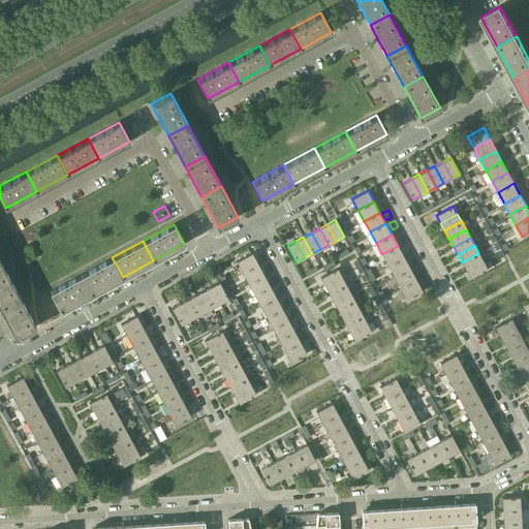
[(398,246),(381,254),(389,267),(404,257),(398,246)]
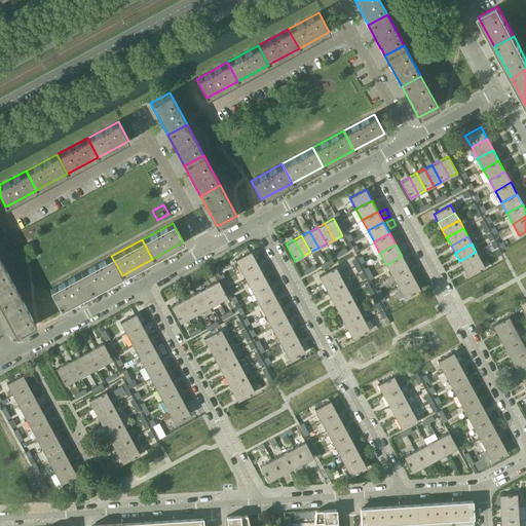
[(257,263),(251,252),(234,260),(241,271),(257,263)]
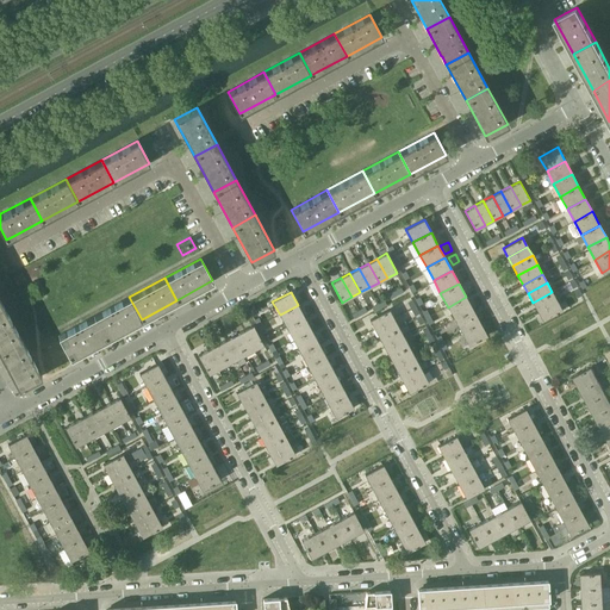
[(552,292),(533,303),(537,311),(556,302),(552,292)]
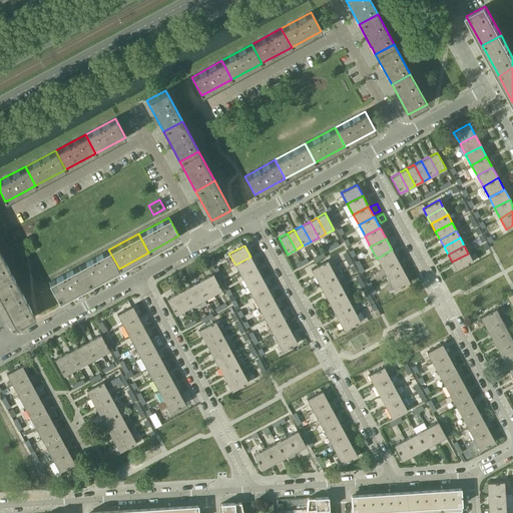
[(108,249),(78,267),(88,285),(119,269),(108,249)]
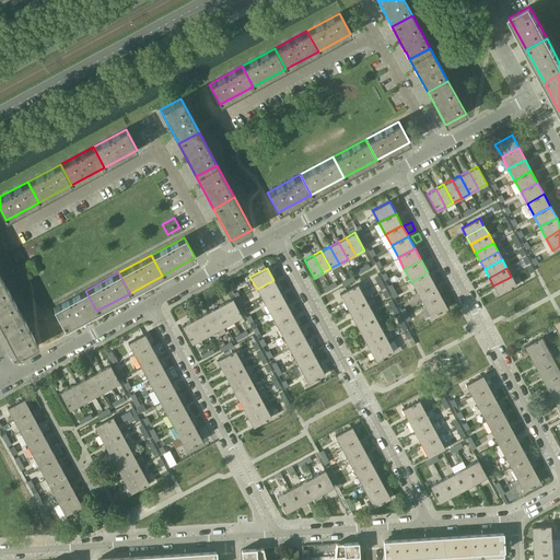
[(428,272),(411,282),(418,294),(434,284),(428,272)]
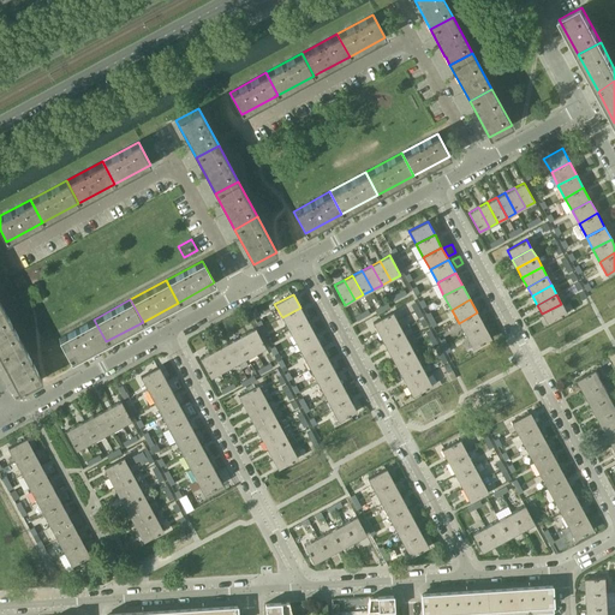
[(561,304),(542,314),(547,323),(566,312),(561,304)]
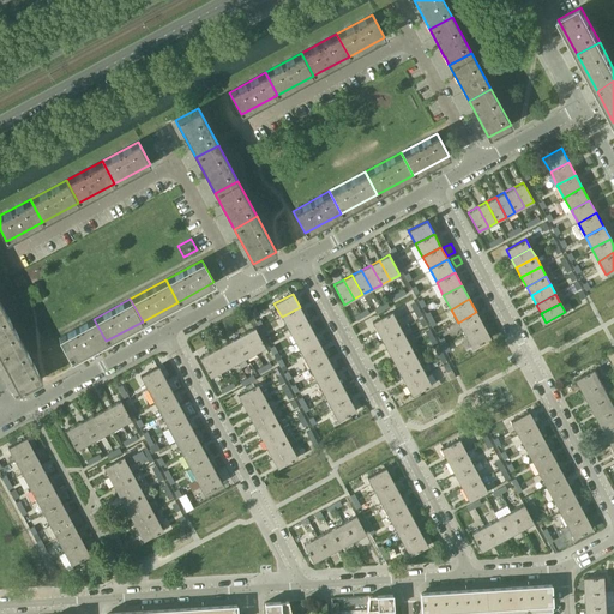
[(2,307),(0,308),(0,354),(11,349),(22,343),(2,307)]
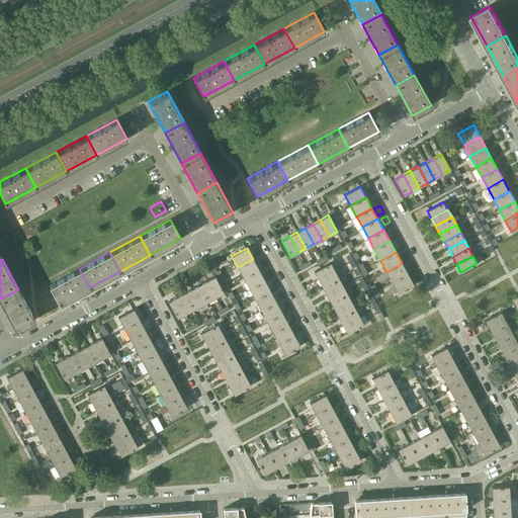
[(253,259),(238,267),(244,278),(259,270),(253,259)]
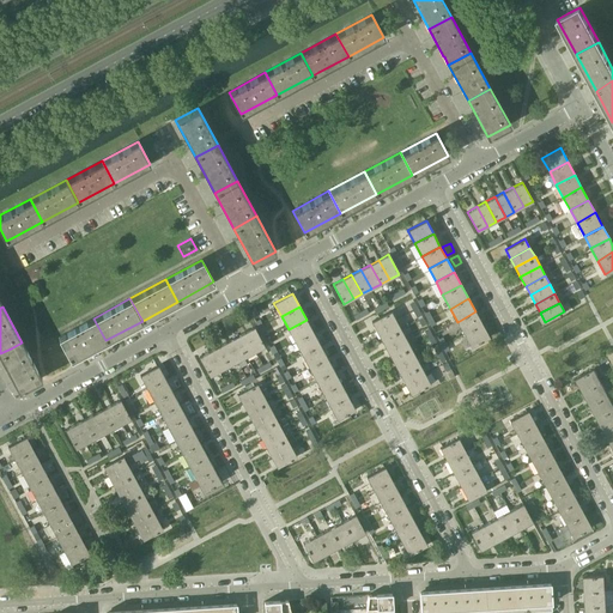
[(390,311),(371,321),(377,332),(396,321),(390,311)]
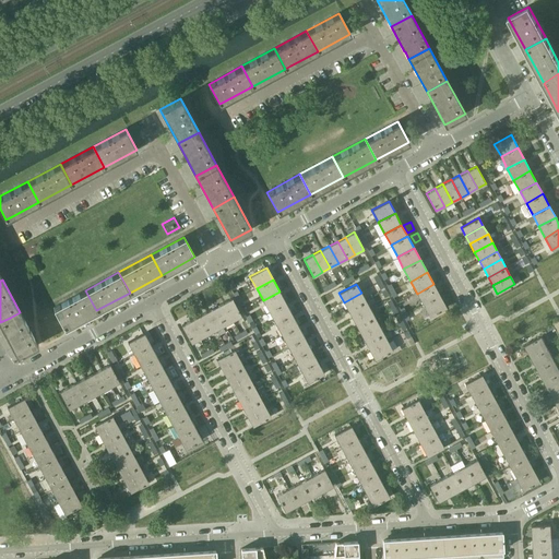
[(433,284),(417,294),(424,306),(440,297),(433,284)]
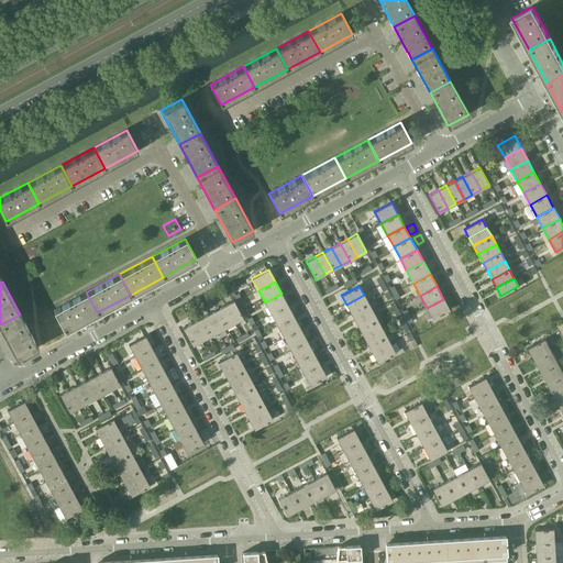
[(86,293),(54,310),(65,330),(97,312),(86,293)]
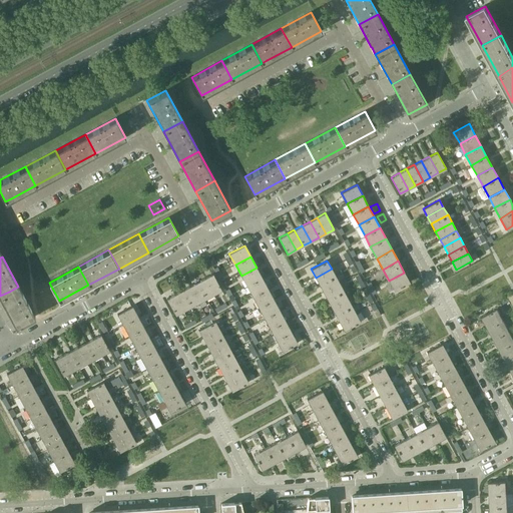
[(257,268),(241,276),(246,287),(263,278),(257,268)]
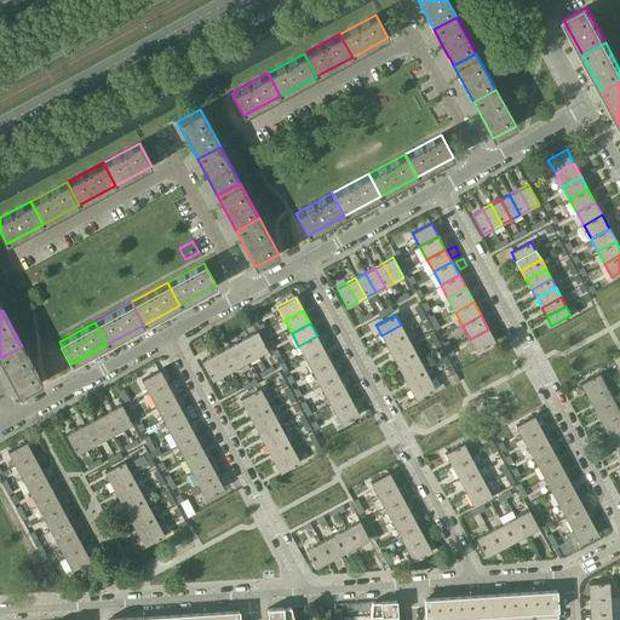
[(401,325),(382,336),(385,344),(406,333),(401,325)]
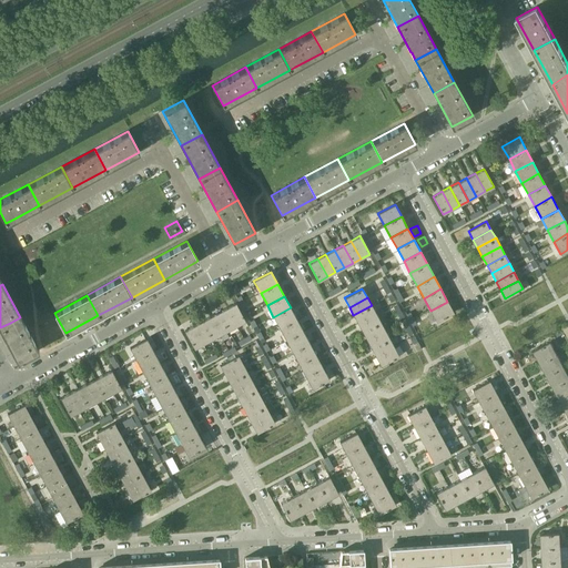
[(447,302),(430,311),(436,322),(453,312),(447,302)]
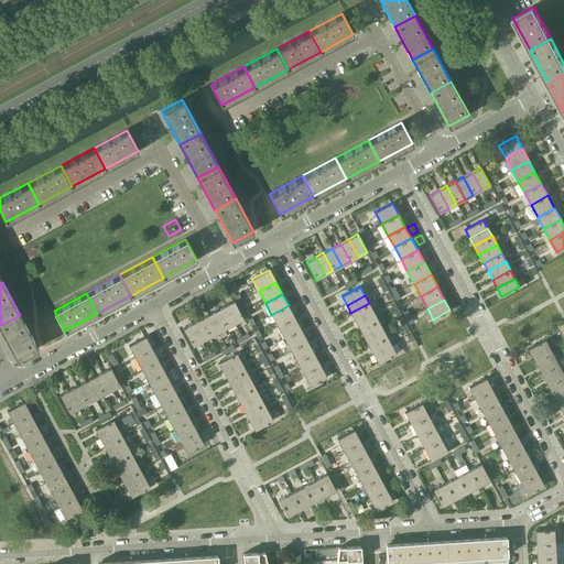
[(234,301),(225,305),(235,324),(243,318),(234,301)]
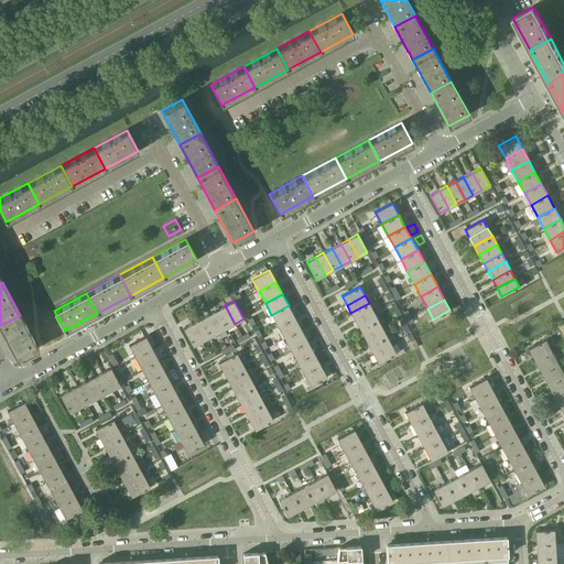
[(369,303),(350,313),(355,321),(373,311),(369,303)]
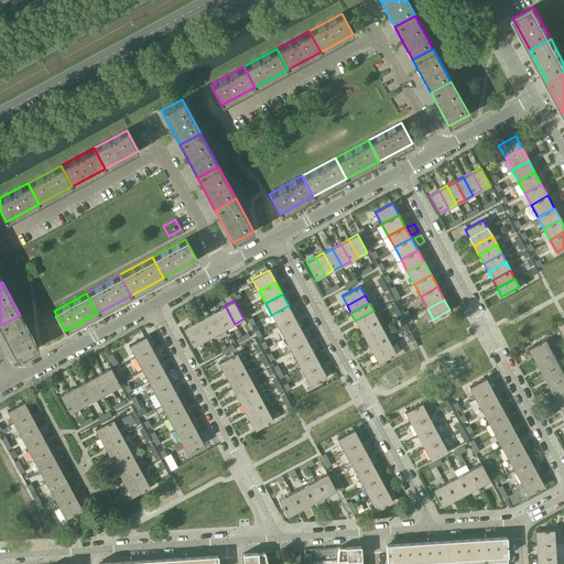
[(225,305),(217,310),(226,328),(235,324),(225,305)]
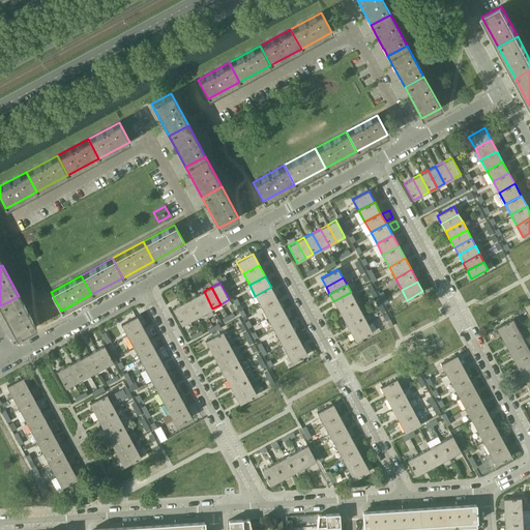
[(271,287),(255,296),(261,307),(277,298),(271,287)]
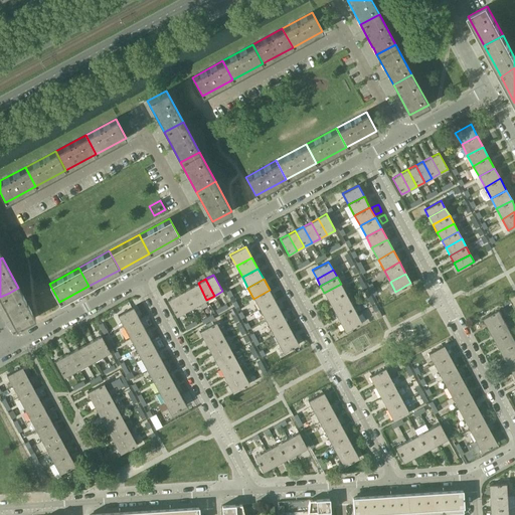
[(198,283),(190,287),(199,304),(206,300),(198,283)]
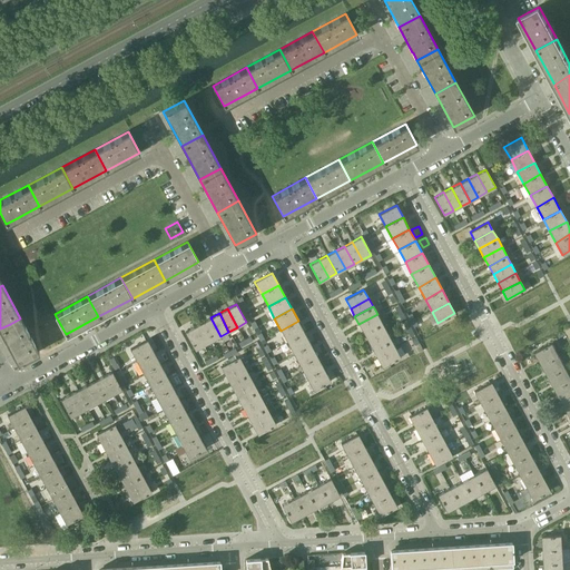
[(377,314),(359,324),(364,334),(382,324),(377,314)]
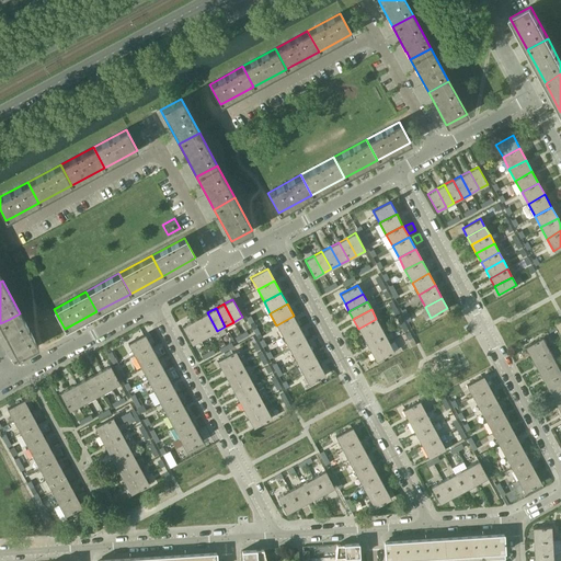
[(207,312),(198,318),(208,335),(217,331),(207,312)]
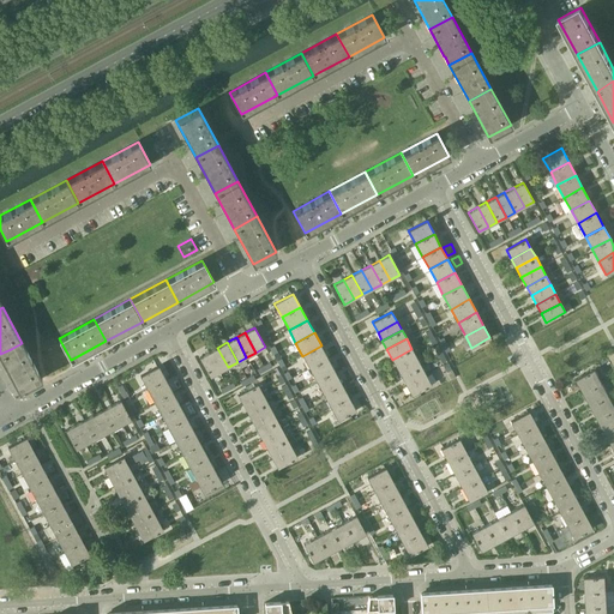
[(22,343),(11,349),(0,354),(0,355),(19,391),(30,385),(41,379),(22,343)]
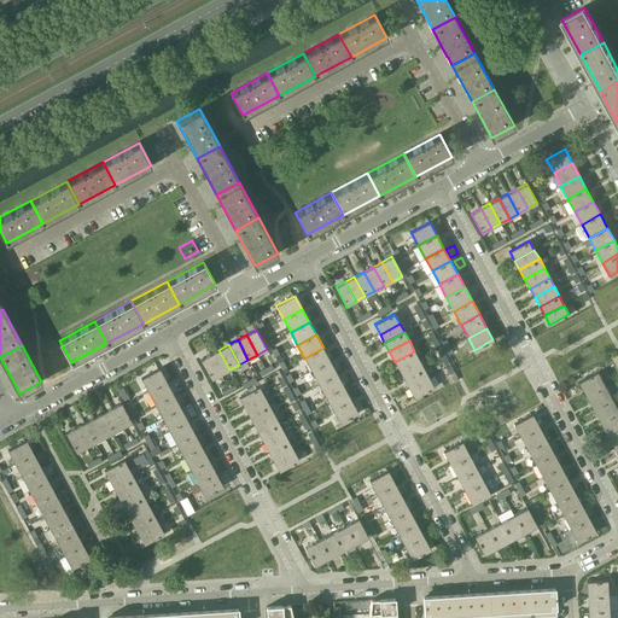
[(324,348),(304,359),(312,371),(330,361),(324,348)]
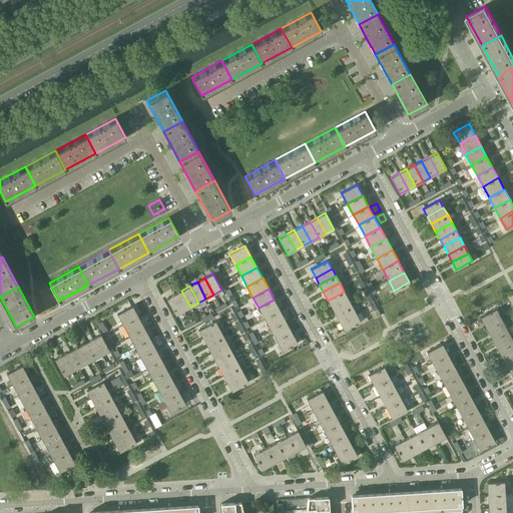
[(181,291),(174,295),(183,311),(190,307),(181,291)]
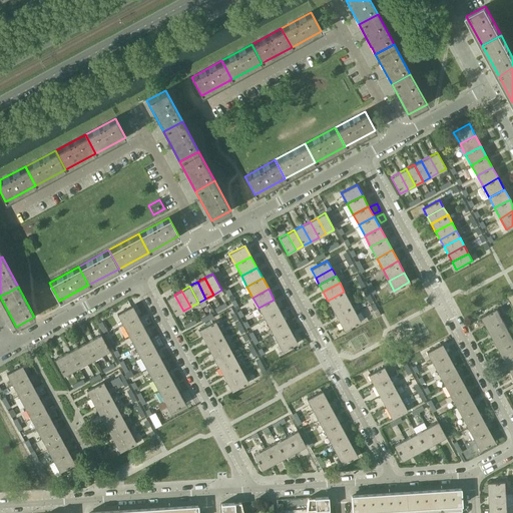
[(344,292),(328,301),(332,308),(348,299),(344,292)]
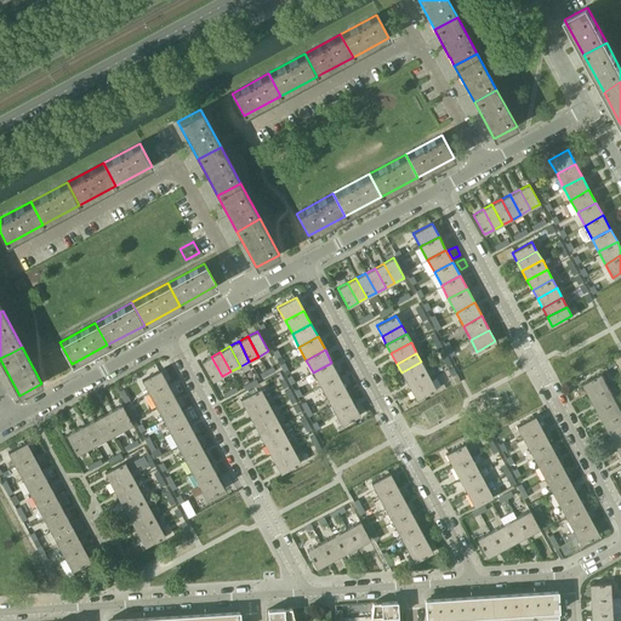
[(211,357),(201,362),(212,381),(222,376),(211,357)]
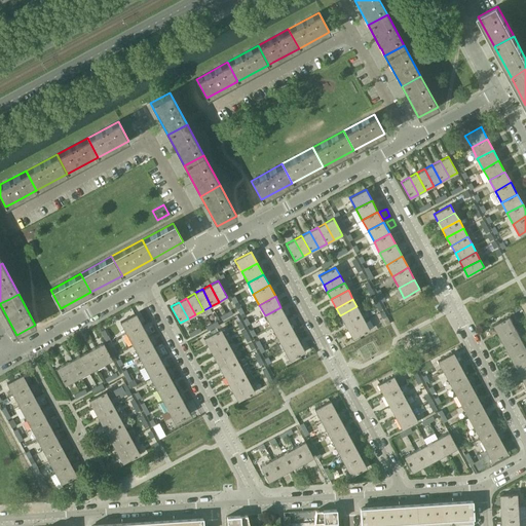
[(357,306),(340,315),(344,323),(361,313),(357,306)]
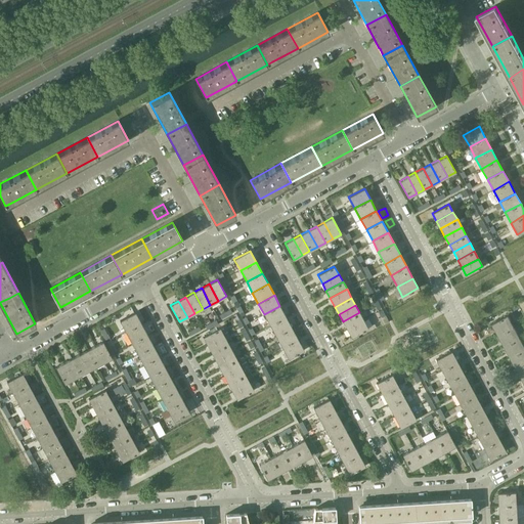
[(279,306),(264,314),(270,325),(286,317),(279,306)]
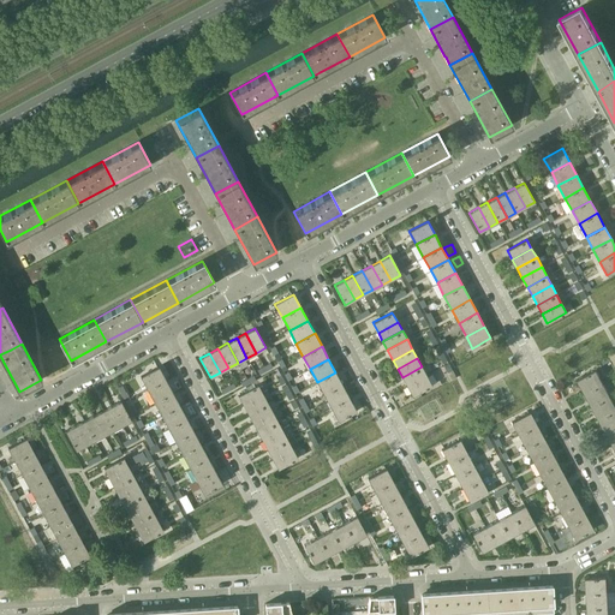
[(159,366),(141,376),(148,390),(166,380),(159,366)]
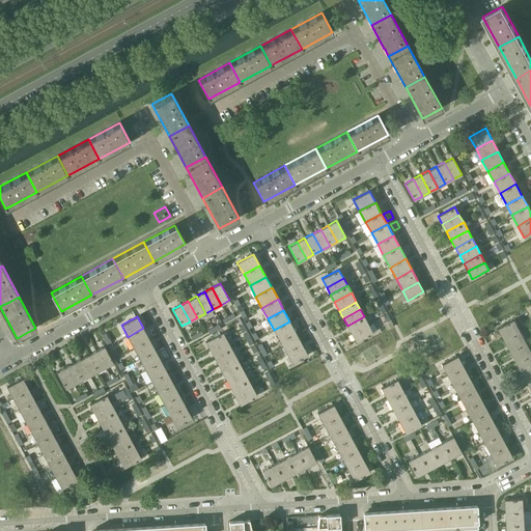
[(364,316),(347,326),(352,334),(368,325),(364,316)]
